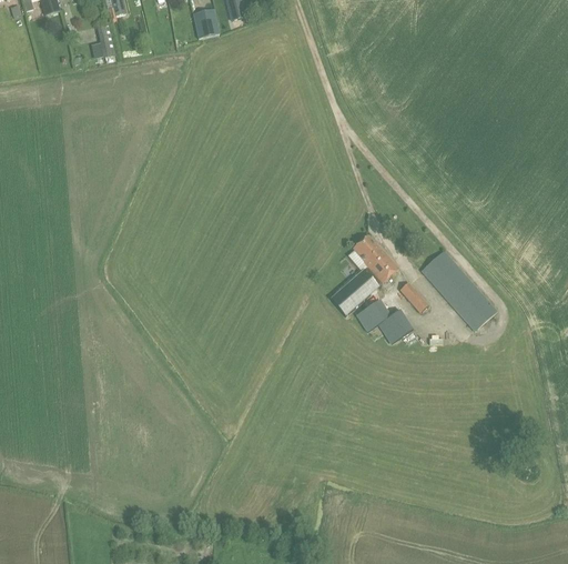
[(60,9),(57,0),(41,0),(46,13),(60,9)]
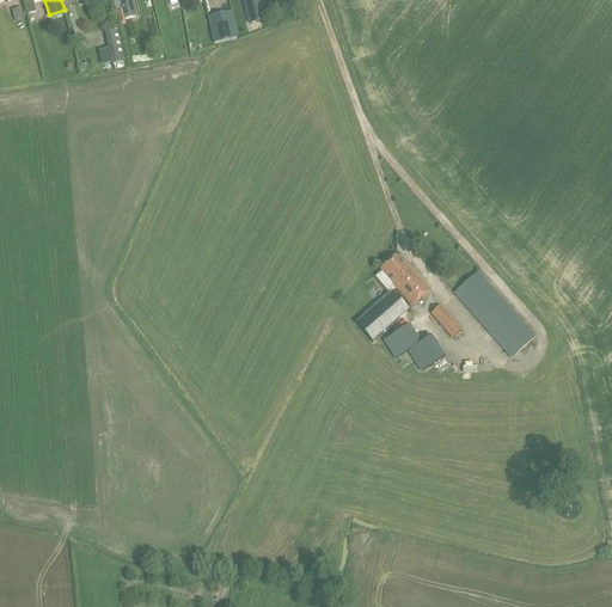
[(243,0),(249,19),(265,16),(262,0),(243,0)]
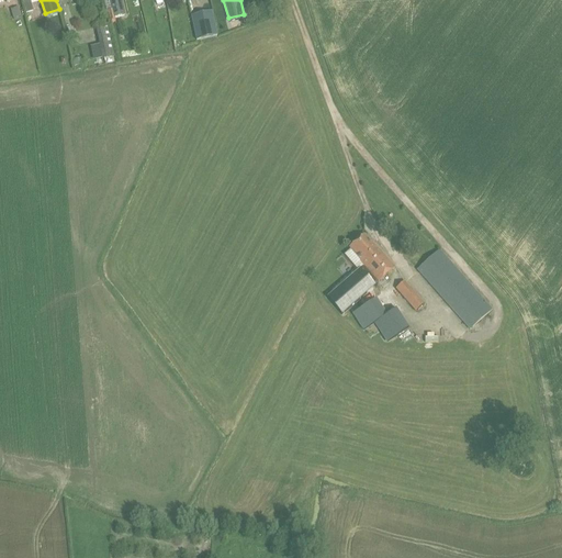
[(11,6),(13,15),(21,12),(19,3),(11,6)]
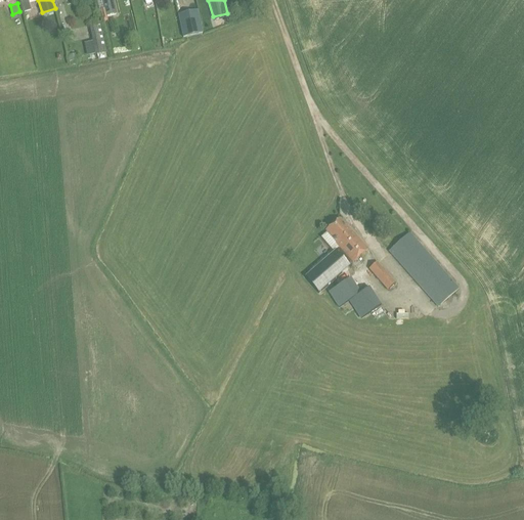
[(178,11),(183,34),(203,30),(198,7),(178,11)]
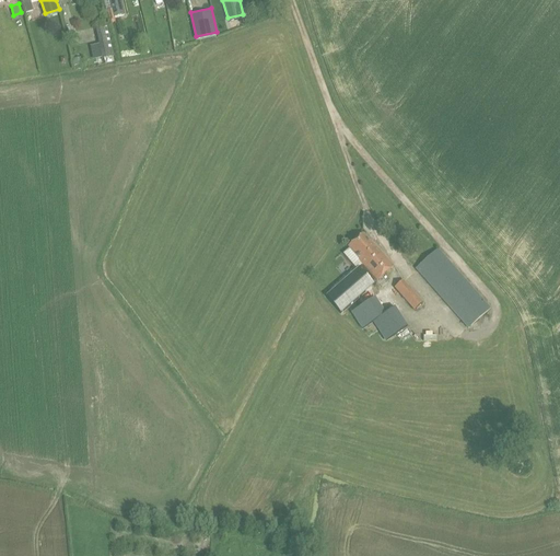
[(109,20),(95,23),(98,41),(90,42),(93,56),(102,54),(102,57),(116,53),(109,20)]
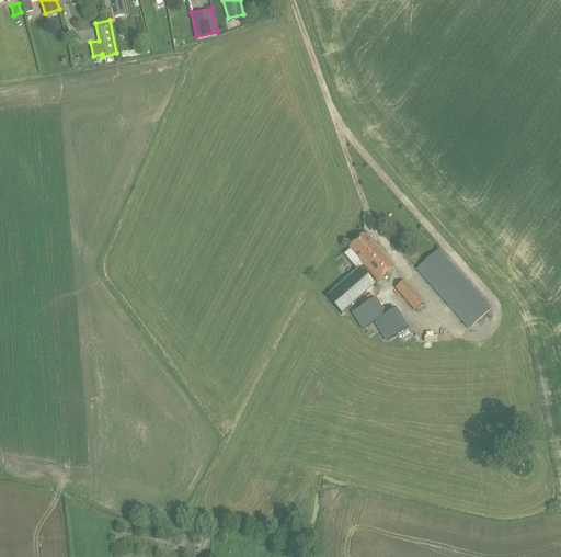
[(363,261),(359,264),(374,281),(377,279),(395,263),(373,238),(370,239),(363,230),(348,243),(361,257),(359,258),(363,261)]
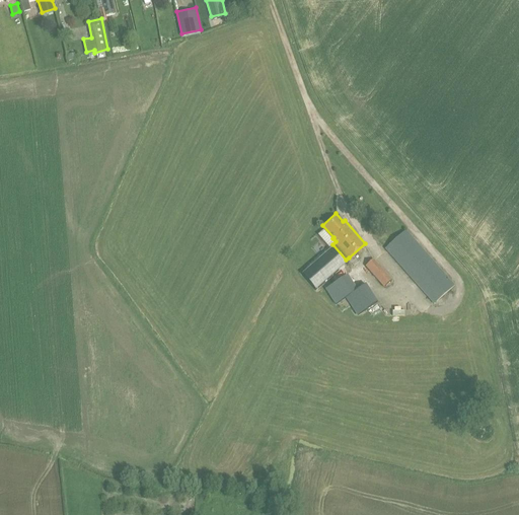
[(384,245),(434,301),(455,283),(405,227),(384,245)]
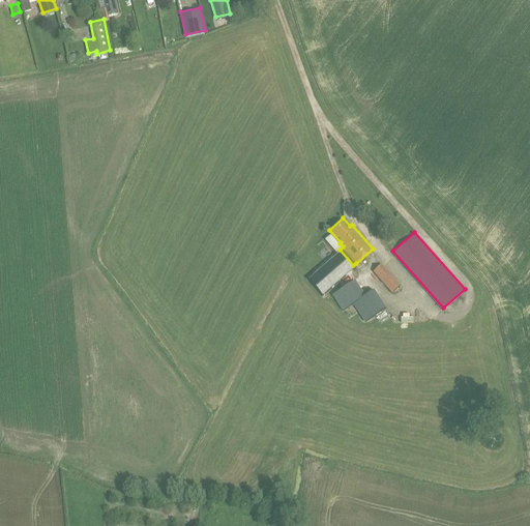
[(353,265),(340,250),(340,249),(308,276),(322,293),(354,266),(353,265)]
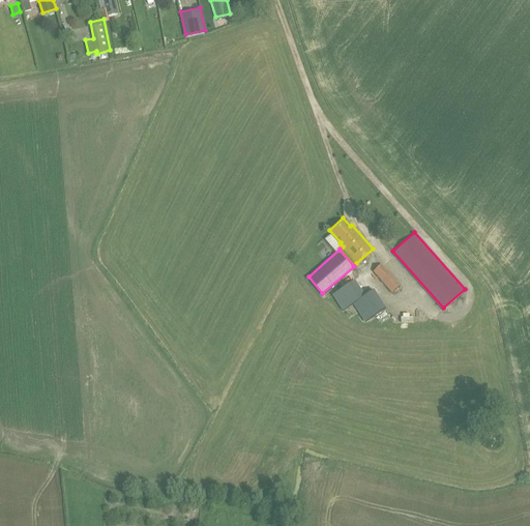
[(392,290),(401,283),(381,261),(373,268),(392,290)]
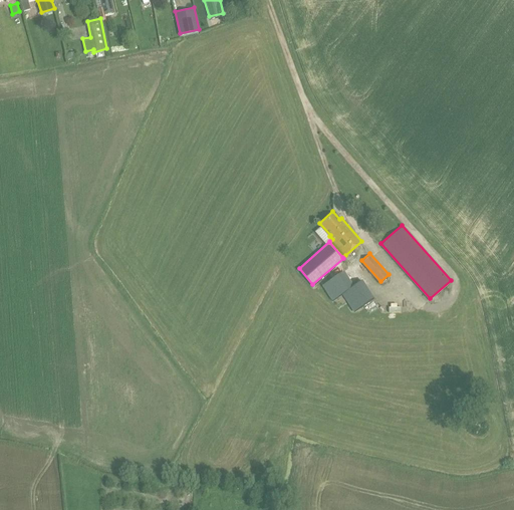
[(353,283),(343,268),(321,283),(332,298),(353,283)]
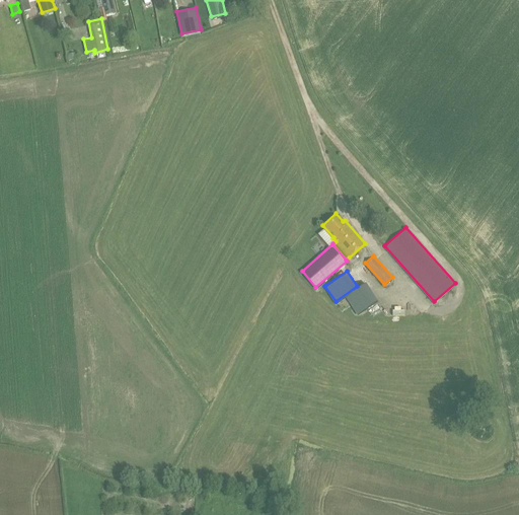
[(347,294),(358,312),(378,300),(367,281),(347,294)]
